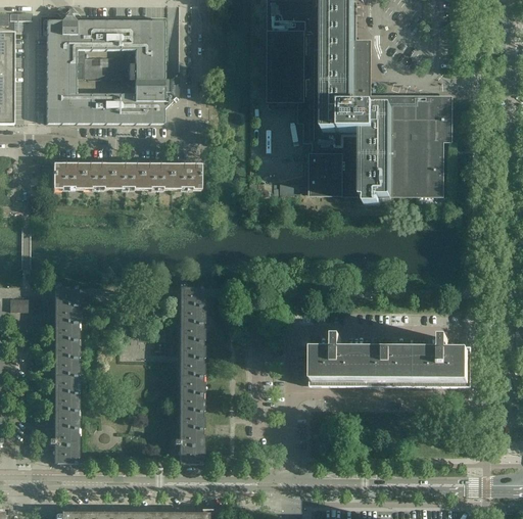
[(435,148),(433,148),(431,148),(431,133),(435,133),(435,134),(435,135),(436,136),(436,137),(437,138),(438,138),(439,139),(440,139),(446,139),(447,139),(448,138),(449,138),(449,137),(450,136),(452,135),(452,134),(452,100),(452,99),(450,98),(450,97),(449,97),(449,96),(448,96),(447,95),(446,95),(435,95),(434,95),(434,96),(434,97),(432,97),(431,96),(430,95),(416,95),(415,95),(414,96),(413,97),(412,98),(412,99),(412,105),(389,105),(370,105),(363,105),(363,48),(353,48),(353,0),(324,0),(324,48),(321,48),(315,48),(315,64),(318,64),(318,73),(315,73),(315,153),(311,153),(311,193),(340,193),(340,194),(361,195),(361,196),(364,196),(364,202),(380,202),(380,198),(378,198),(378,196),(390,196),(390,194),(390,193),(440,193),(440,190),(439,190),(439,188),(442,188),(442,154),(440,154),(440,153),(440,152),(439,152),(439,151),(439,150),(438,150),(437,149),(437,148),(435,148)]
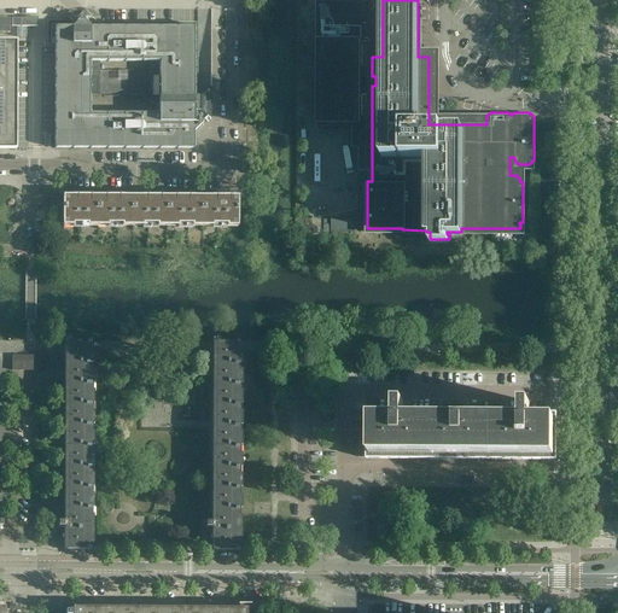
[(56,22),(54,144),(193,144),(194,127),(203,118),(194,109),(194,105),(200,105),(200,98),(194,92),(194,22),(91,22),(83,15),(79,19),(73,19),(73,22),(71,22),(56,22)]
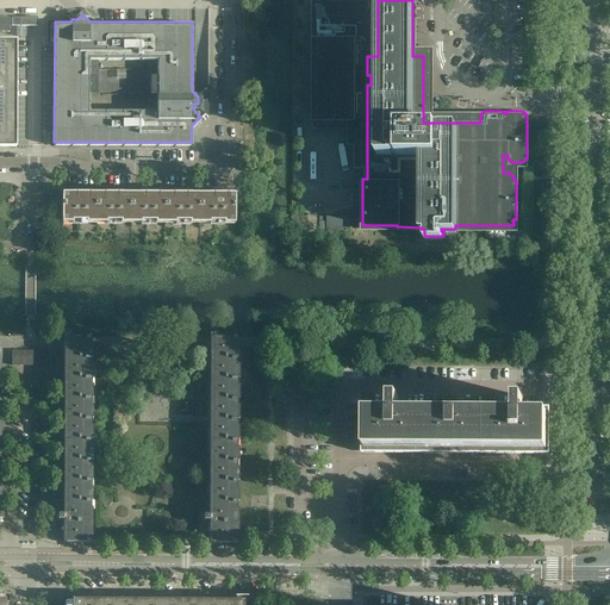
[(2,37),(2,36),(0,36),(0,142),(14,143),(16,143),(16,142),(16,50),(16,39),(16,37),(16,36),(13,36),(13,37),(2,37)]
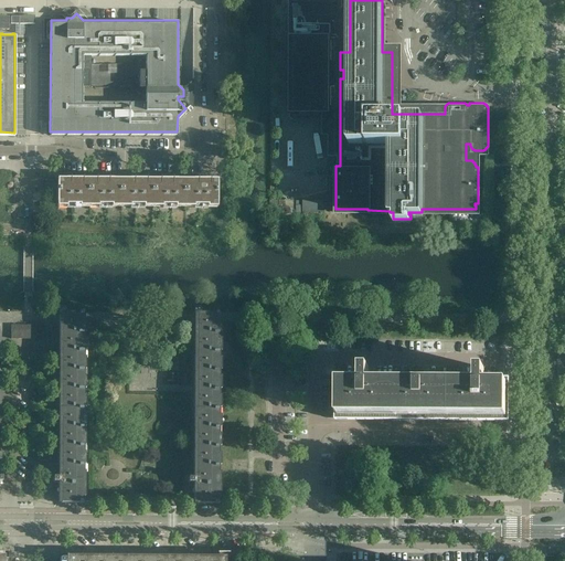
[(89,202),(89,175),(57,175),(57,202),(89,202)]
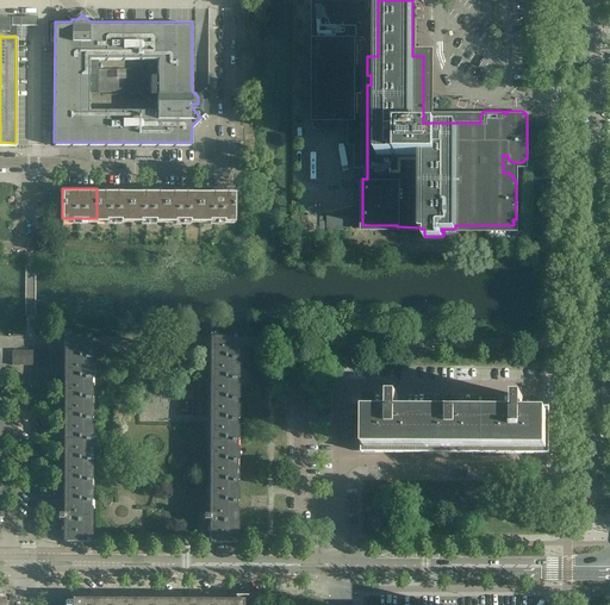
[(131,218),(131,188),(97,188),(97,218),(131,218)]
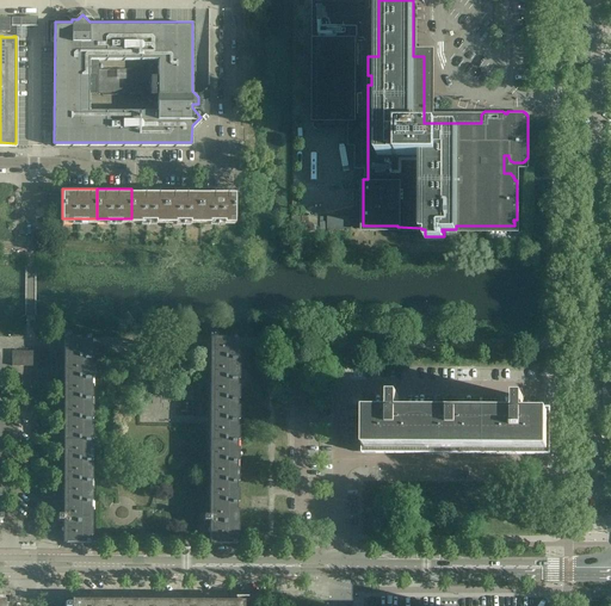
[(166,220),(166,189),(131,189),(131,218),(166,220)]
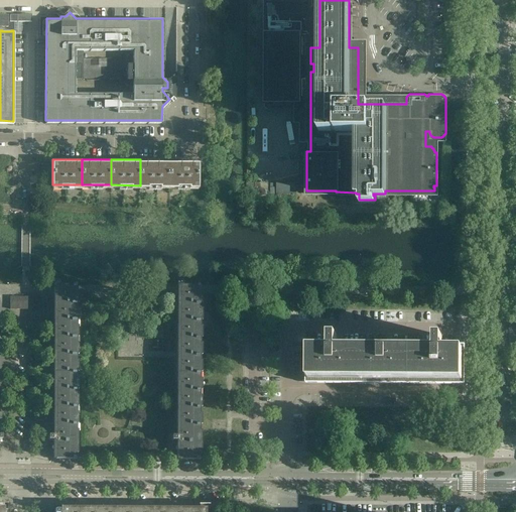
[(169,185),(169,159),(140,159),(140,185),(169,185)]
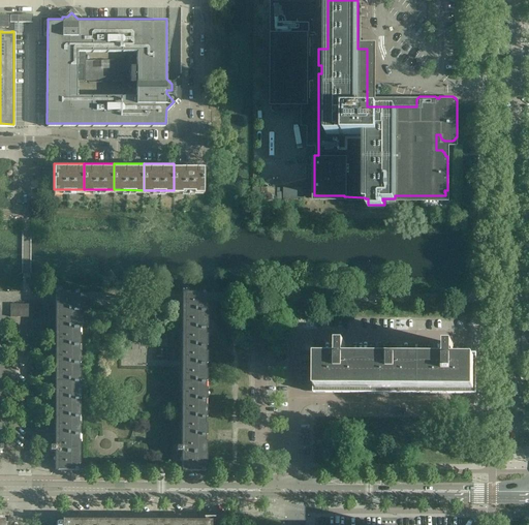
[(204,190),(204,164),(174,163),(174,190),(204,190)]
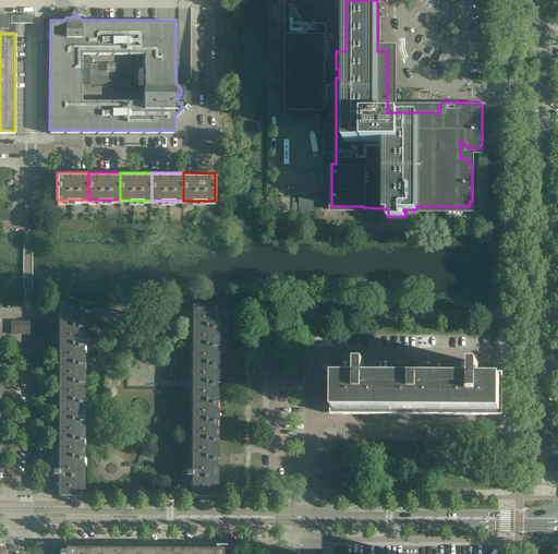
[(83,485),(83,390),(83,305),(61,304),(60,466),(58,466),(58,467),(52,467),(52,472),(58,472),(58,478),(60,478),(60,493),(83,493),(83,485)]
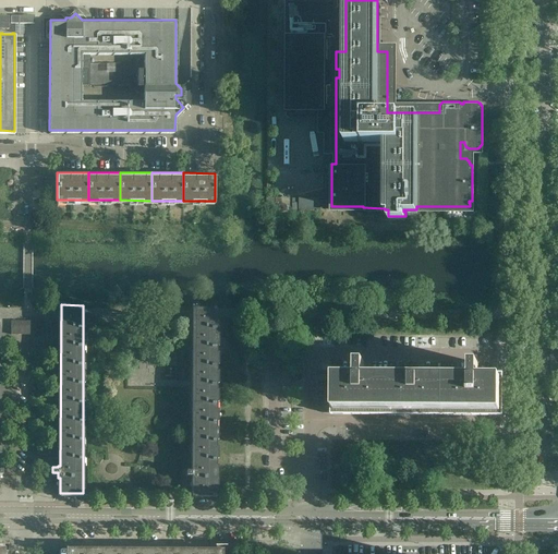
[(216,494),(216,392),(217,305),(195,305),(194,305),(194,467),(191,467),(191,468),(183,468),(183,472),(191,472),(191,479),(194,479),(194,494),(216,494)]
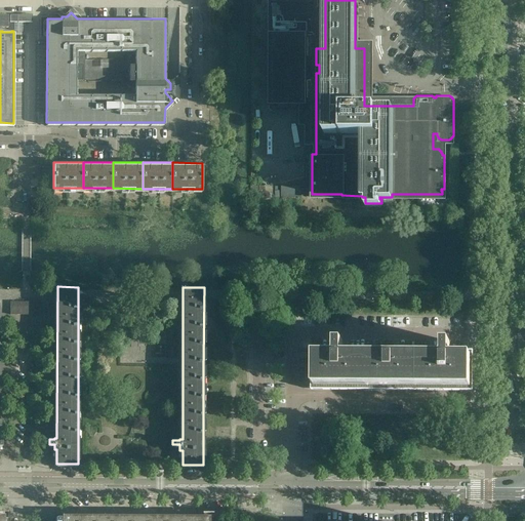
[(357,367),(357,353),(357,347),(342,346),(311,346),(311,367),(323,367),(331,367),(340,367),(349,367),(357,367)]
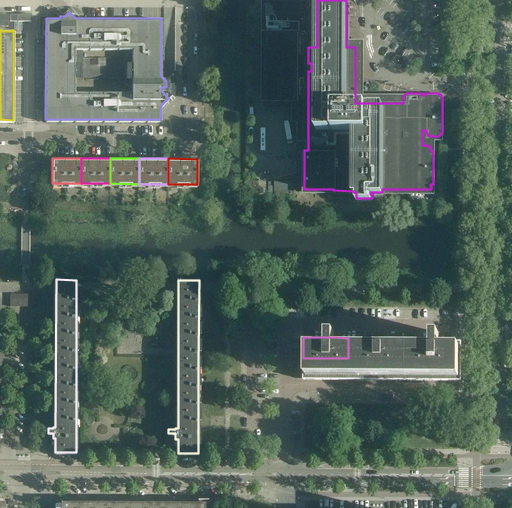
[(365,358),(365,344),(365,338),(348,338),(348,344),(348,358),(357,358),(365,358)]
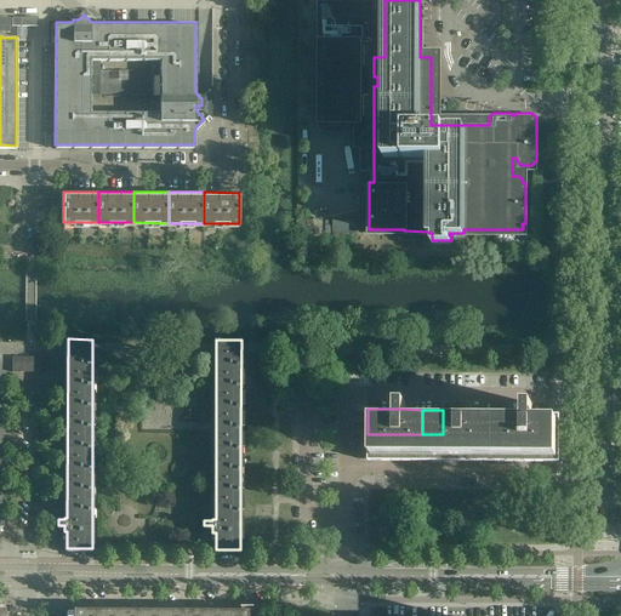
[(473,434),(473,417),(473,410),(443,410),(443,417),(443,434),(454,434),(463,434),(473,434)]
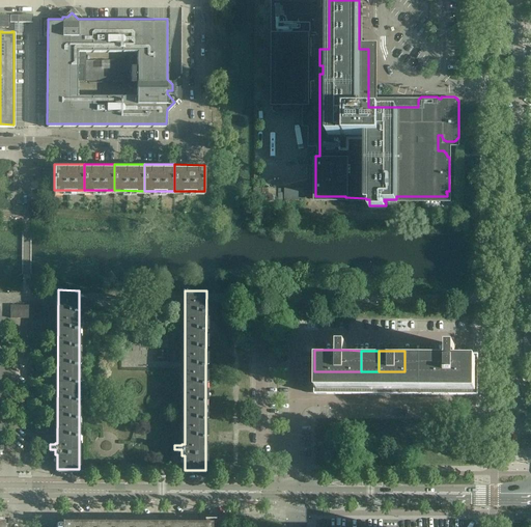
[(431,371),(431,357),(431,351),(404,351),(404,357),(404,371),(414,371),(422,371),(431,371)]
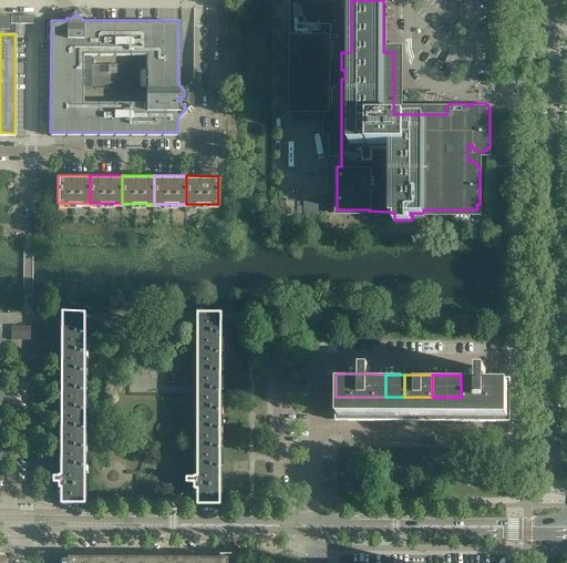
[(511,398),(511,381),(511,375),(461,375),(461,381),(461,397),(470,397),(478,397),(488,397),(497,397),(511,398)]
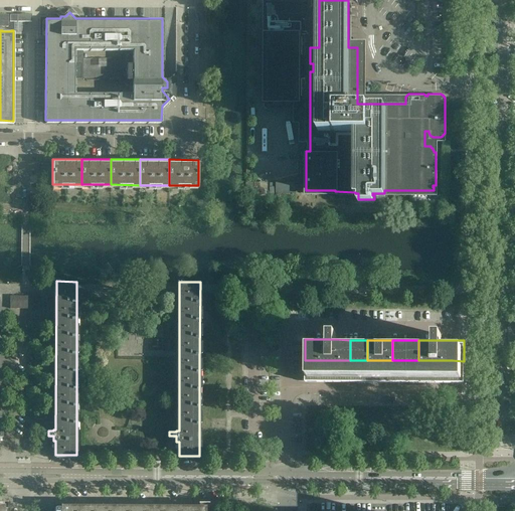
[(317,379),(317,360),(305,360),(305,378),(317,379)]
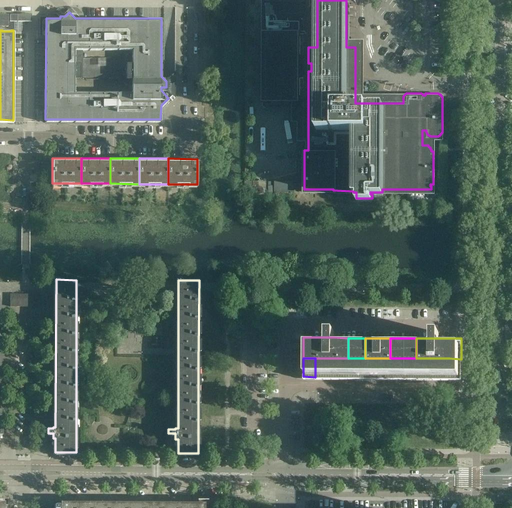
[(323,377),(323,358),(315,358),(315,377),(323,377)]
